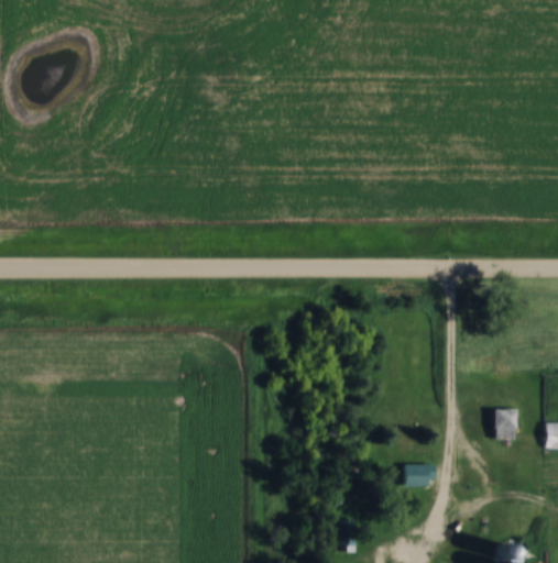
[(494,409),(494,441),(517,441),(517,409),(494,409)]
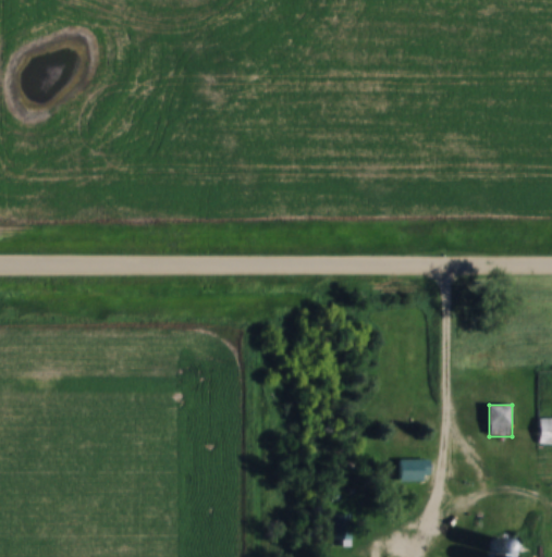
[(551,418),(541,419),(541,444),(551,443),(551,418)]
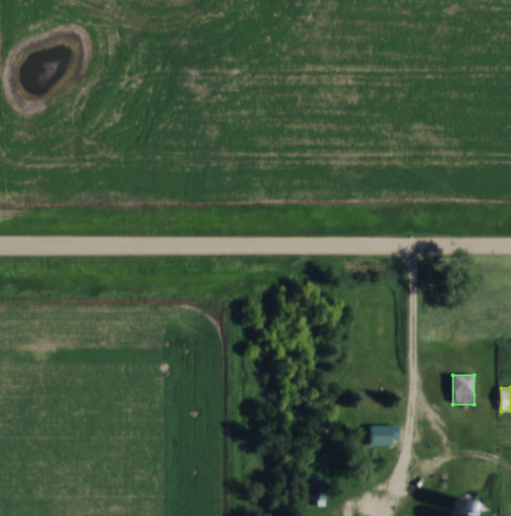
[(370,425),(370,446),(400,446),(400,425),(370,425)]
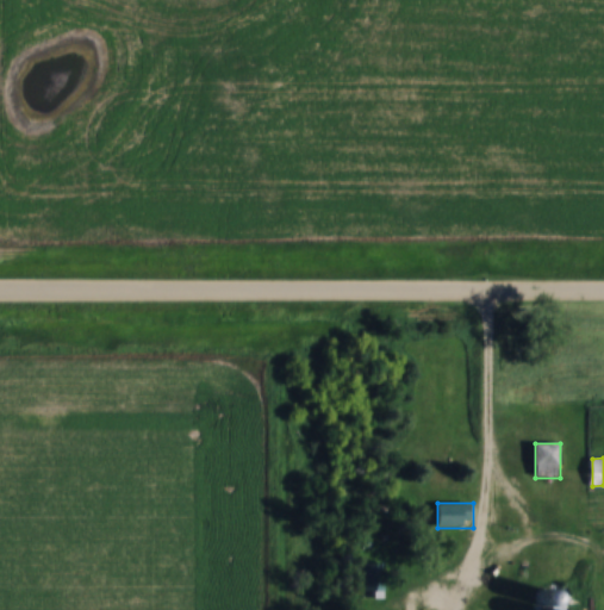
[(366,596),(390,597),(391,564),(367,564),(366,596)]
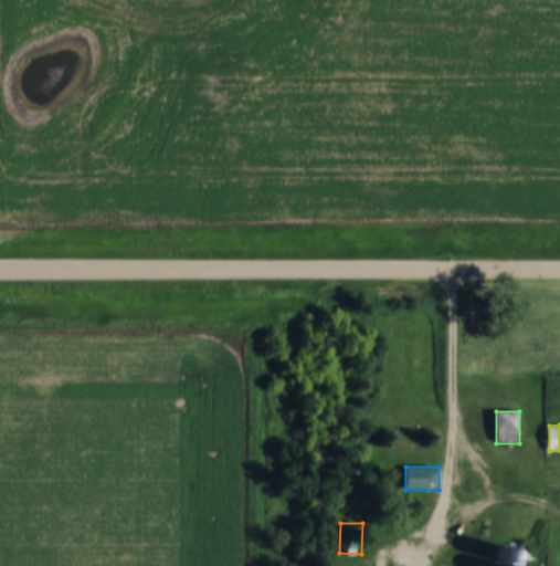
[(489,565),(518,565),(518,547),(489,547),(489,565)]
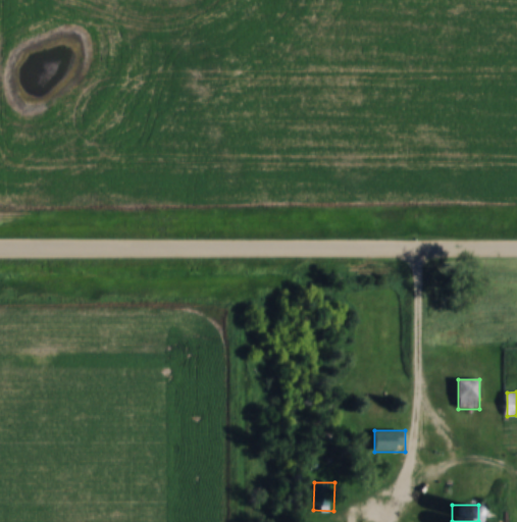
All buildings are outlined.
